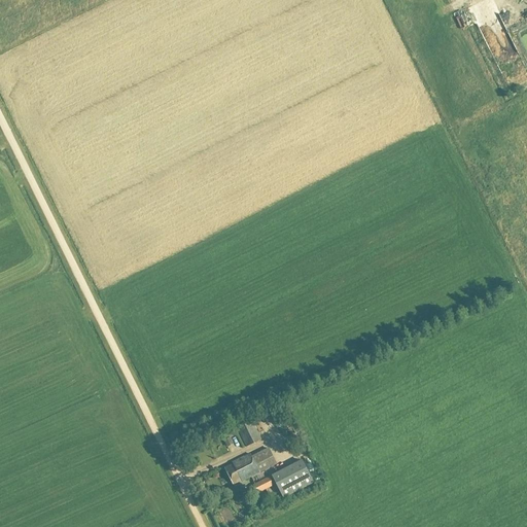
[(261,441),(252,421),(237,429),(246,448),(261,441)]
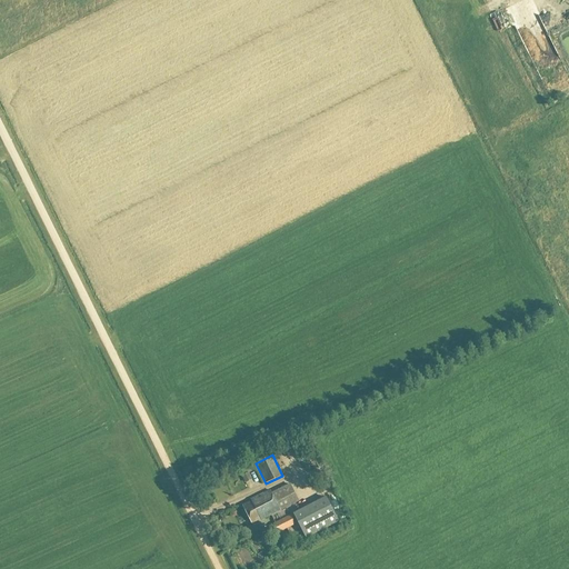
[(288,461),(291,469),(300,466),(296,457),(288,461)]
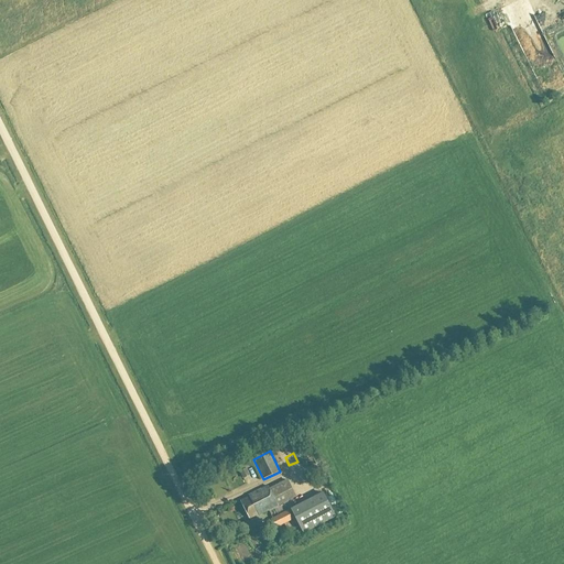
[(296,498),(295,497),(288,479),(269,489),(269,490),(271,489),(273,491),(270,494),(278,507),(296,498)]
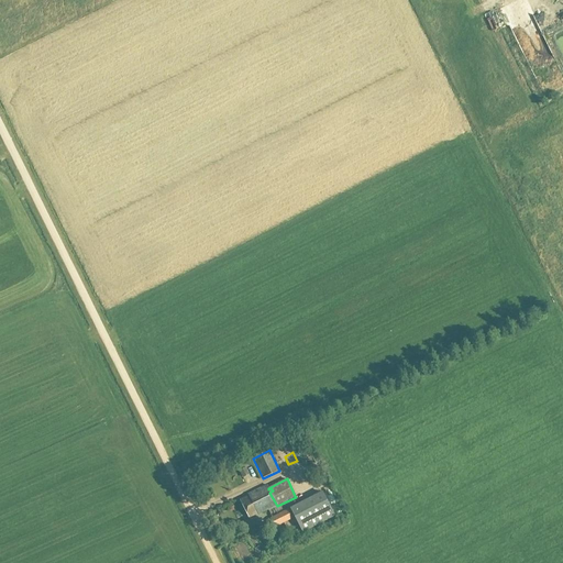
[(277,506),(269,493),(273,490),(271,488),(268,489),(268,488),(267,487),(249,497),(250,498),(240,504),(249,519),(256,516),(257,517),(277,506)]
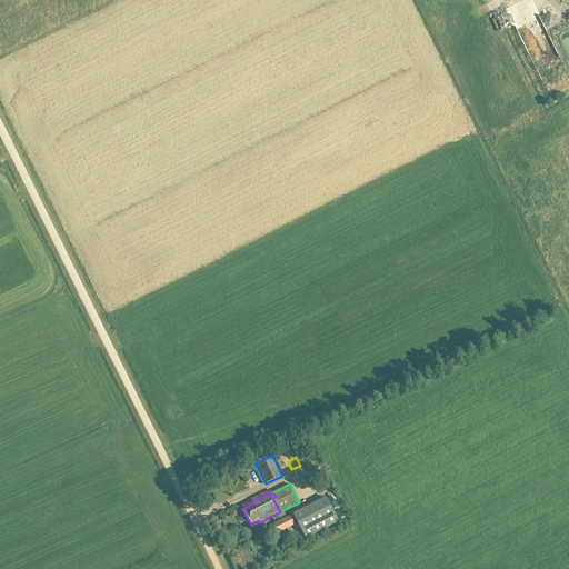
[(322,499),(293,513),(298,523),(306,539),(339,522),(326,498),(322,499)]
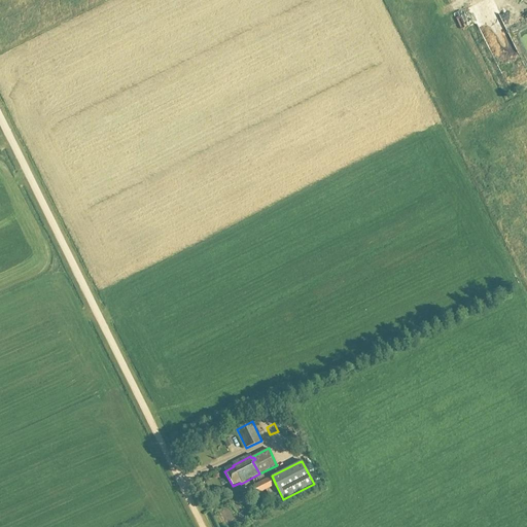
[(256,494),(272,487),(268,478),(252,485),(256,494)]
